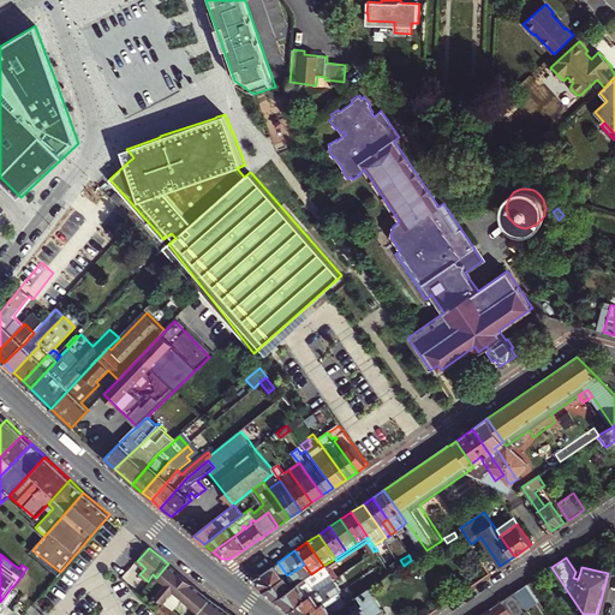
[(338,562),(336,561),(335,559),(327,563),(336,578),(339,575),(332,566),(338,562)]
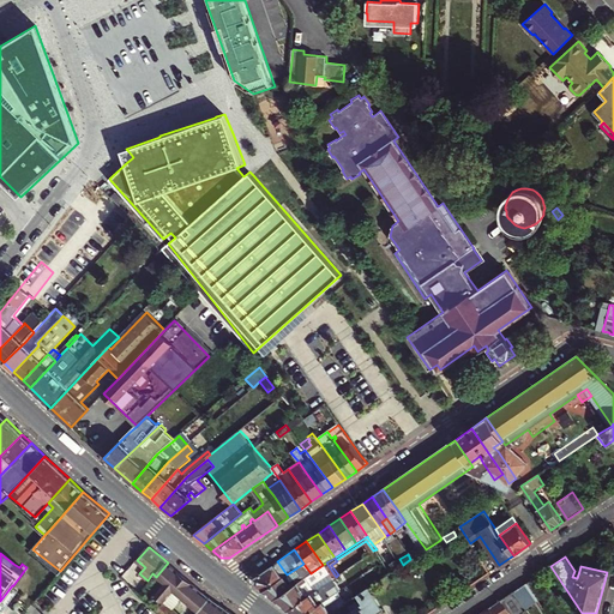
[(398,558),(387,565),(392,572),(403,565),(399,559),(398,558)]
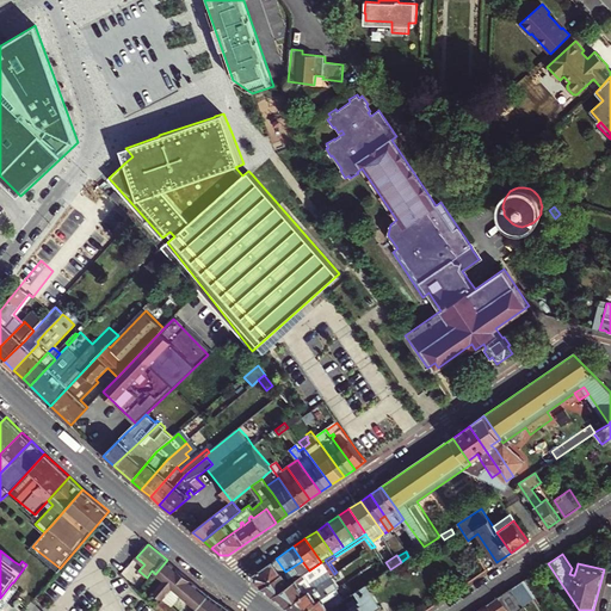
[(261,587),(285,572),(276,559),(253,574),(253,580),(261,587)]
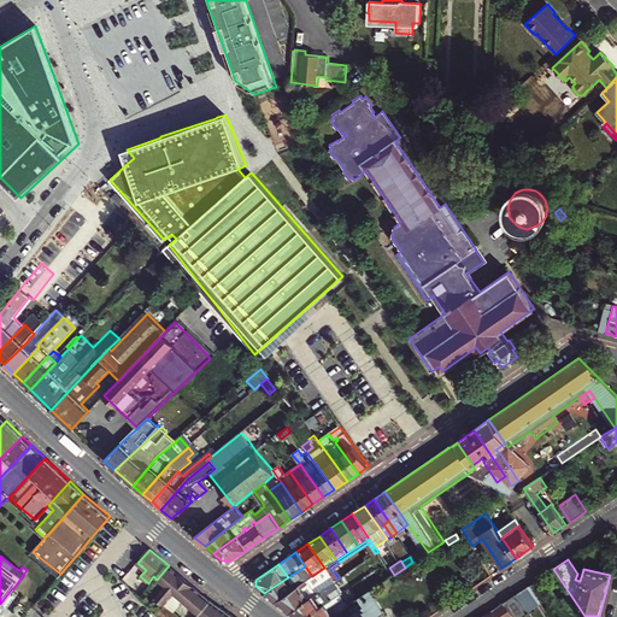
[(169,565),(157,580),(163,585),(153,597),(163,605),(156,613),(160,616),(182,616),(172,609),(181,600),(191,609),(203,594),(169,565)]
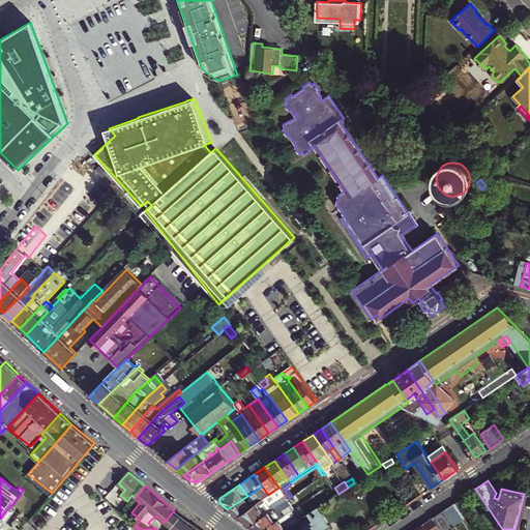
[(268,495),(236,517),(247,526),(288,499),(290,498),(282,486),(278,488),(268,495)]
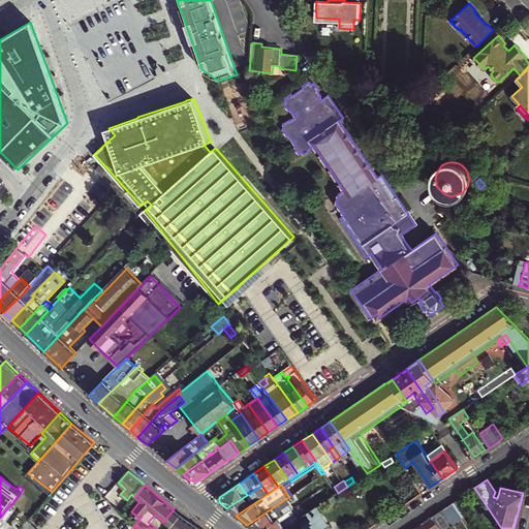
[(226,508),(236,516),(268,494),(261,486),(247,495),(226,508)]
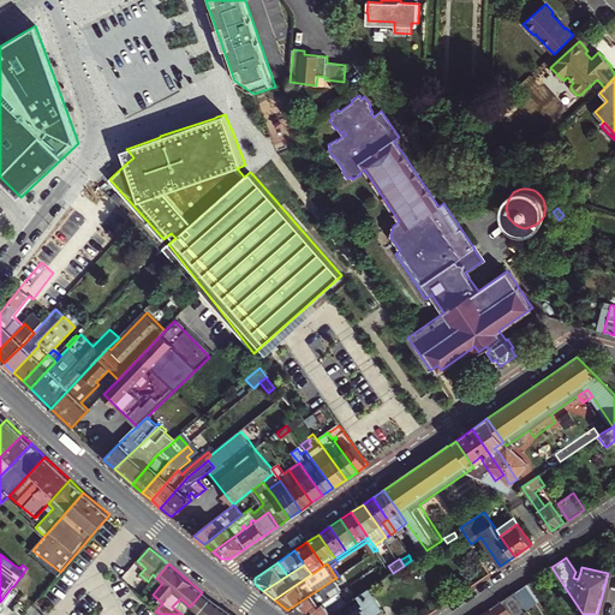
[(548,596),(536,578),(527,584),(539,602),(548,596)]
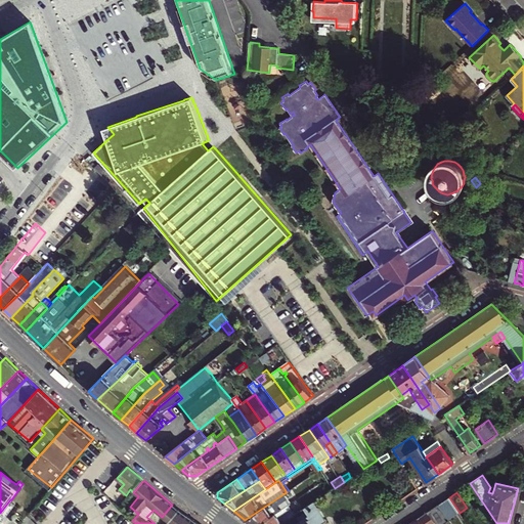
[(285,493),(245,520),(251,523),(259,523),(289,505),(292,503),(285,493)]
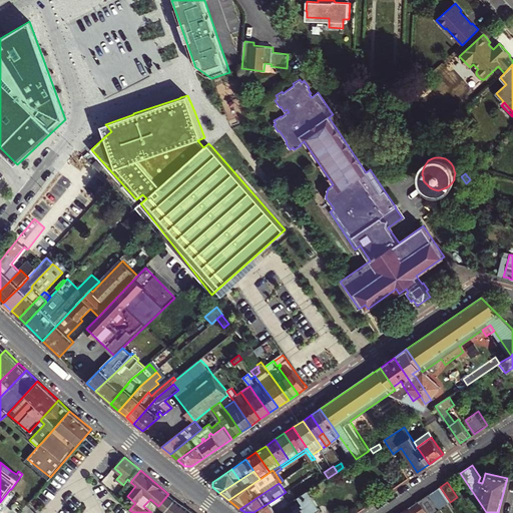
[(440,487),(430,494),(439,508),(450,502),(440,487)]
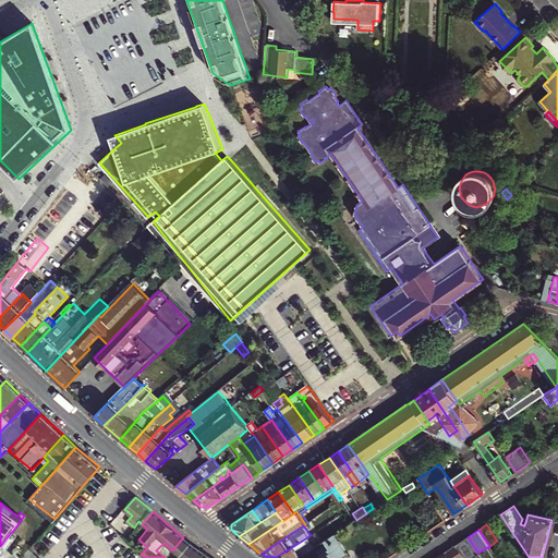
[(12,532),(11,532),(0,546),(0,554),(15,534),(12,532)]
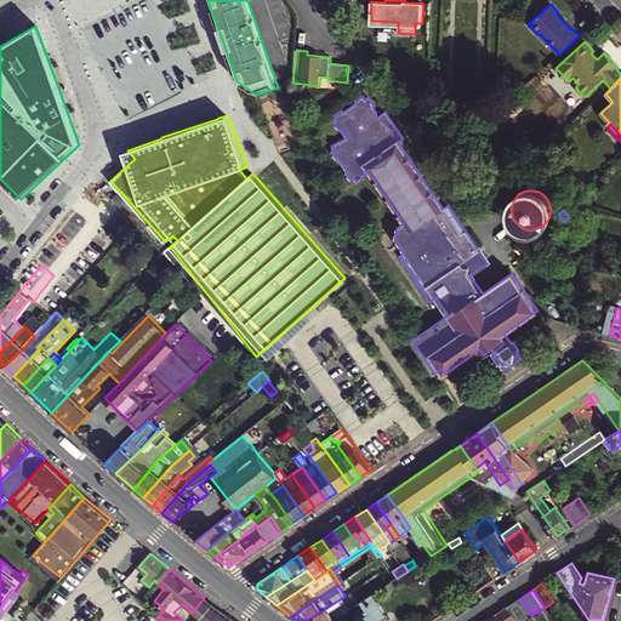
[(372,594),(351,609),(355,620),(381,620),(388,616),(372,594)]
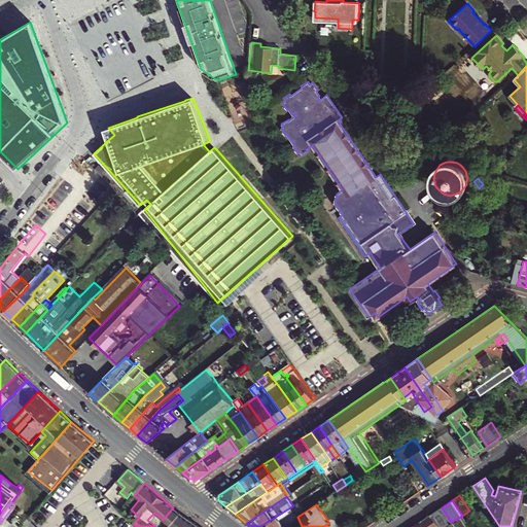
[(169,525),(180,513),(173,507),(163,520),(169,525)]
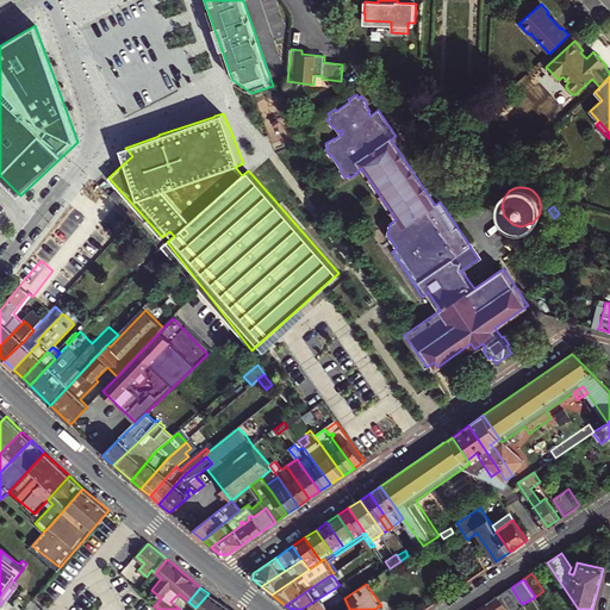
[(302,609),(327,609),(343,598),(336,587),(302,609)]
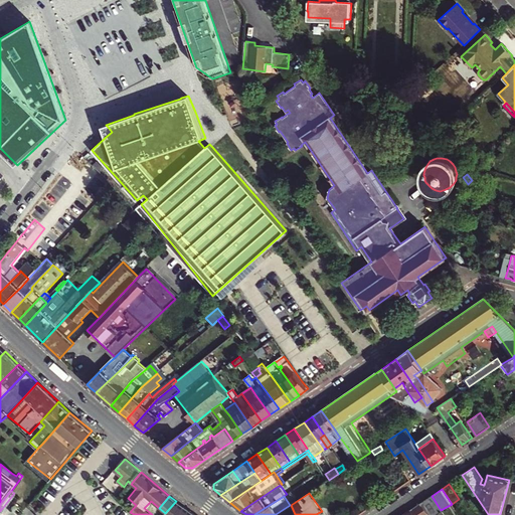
[(432,496),(420,503),(428,514),(434,514),(441,510),(432,496)]
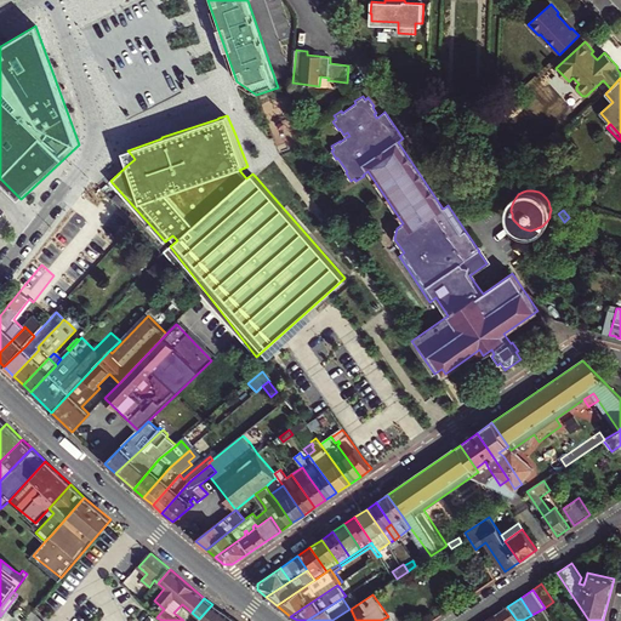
[(229,620),(232,619),(229,616),(212,604),(199,619),(197,620),(229,620)]
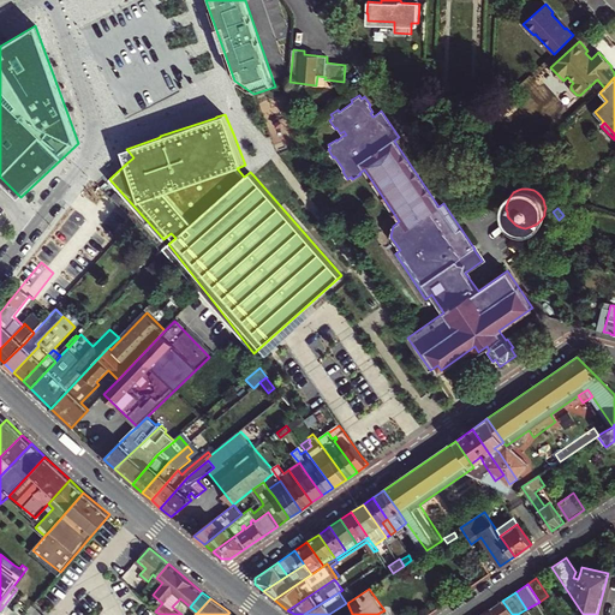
[(512,614),(502,601),(490,609),(494,614),(512,614)]
